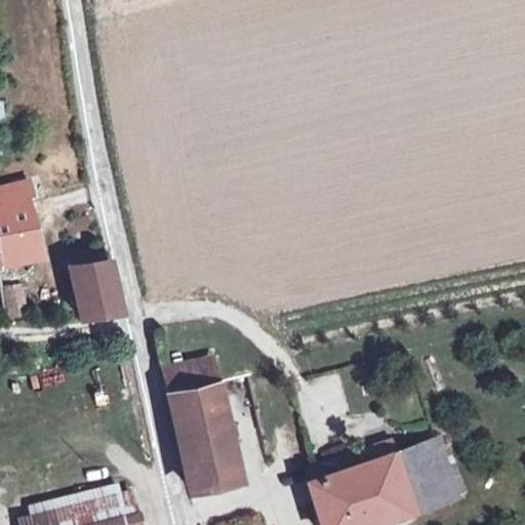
[(0,261),(37,255),(23,199),(29,197),(26,182),(0,187),(0,261)]
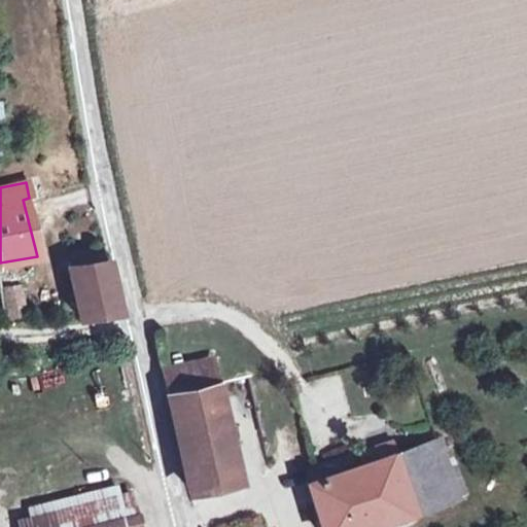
[(68,254),(70,267),(67,268),(78,320),(118,314),(106,260),(103,260),(100,247),(68,254)]
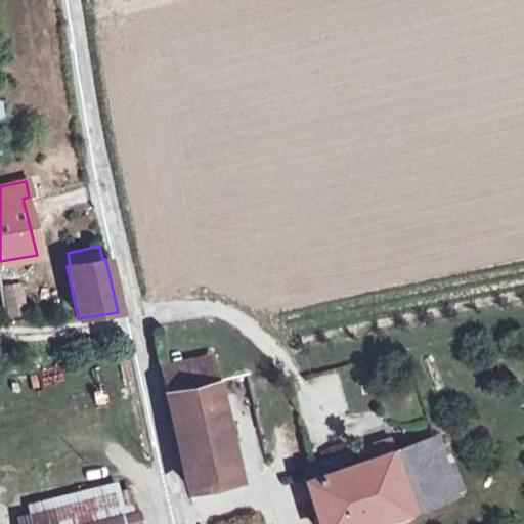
[(24,313),(19,285),(2,287),(7,316),(24,313)]
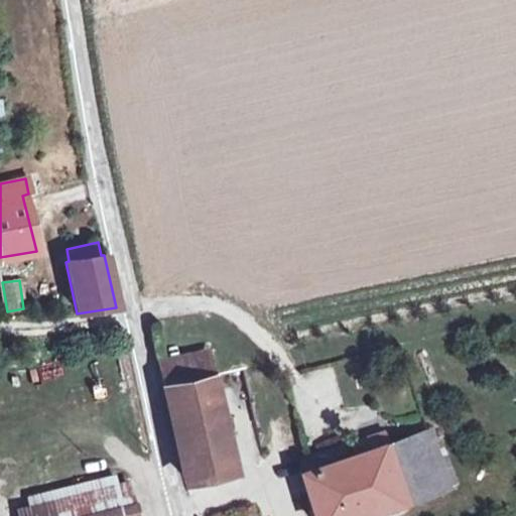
[(164,387),(213,376),(209,354),(159,364),(164,387)]
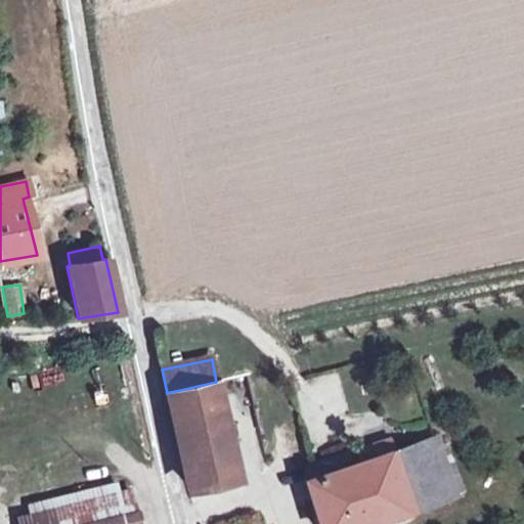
[(229,444),(216,382),(167,393),(186,484),(235,474),(229,444)]
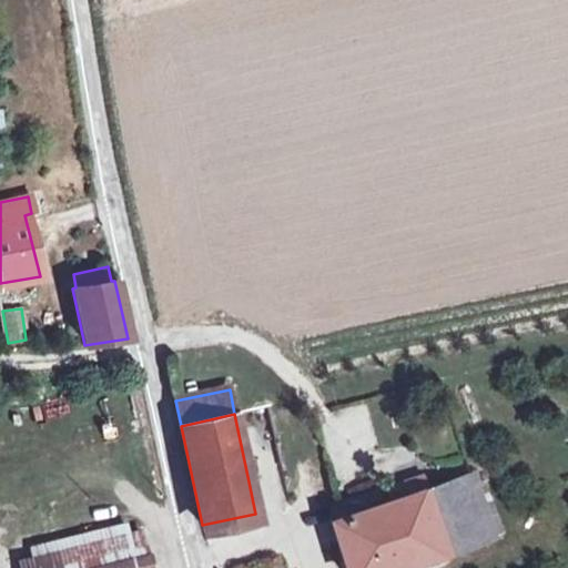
[(474,476),(429,490),(422,493),(408,497),(401,500),(387,504),(381,488),(337,503),(343,518),(333,521),(346,567),(393,567),(417,561),(440,554),(429,516),(482,499),(474,476)]
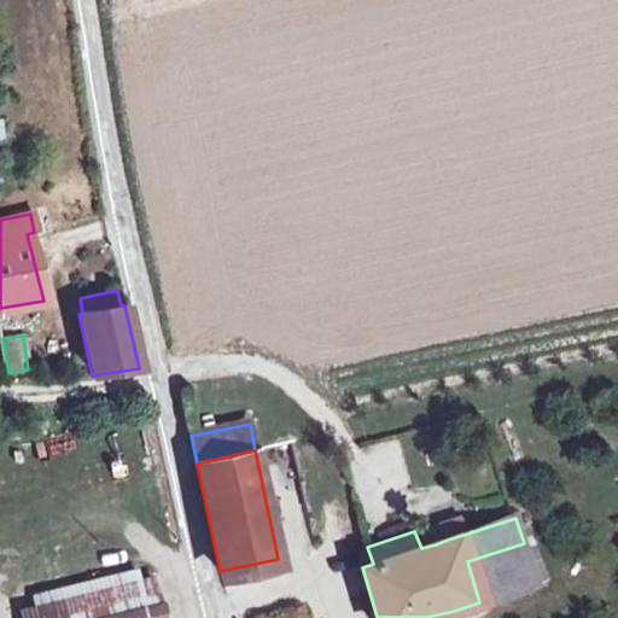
[(459,536),(467,534),(461,518),(438,524),(444,541),(459,536)]
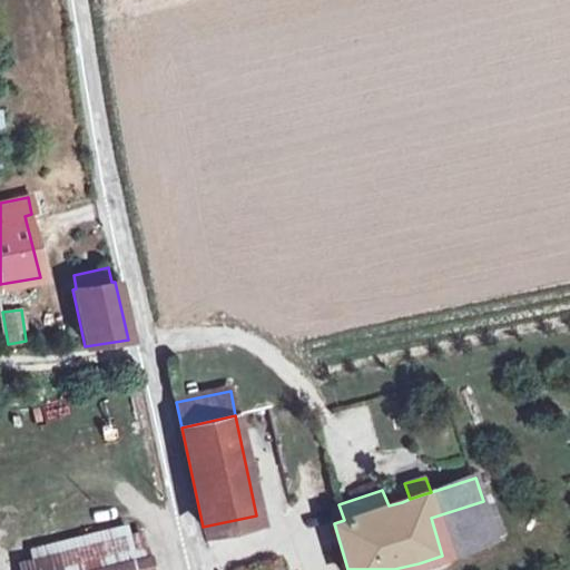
[(495,539),(483,501),(431,518),(442,556),(495,539)]
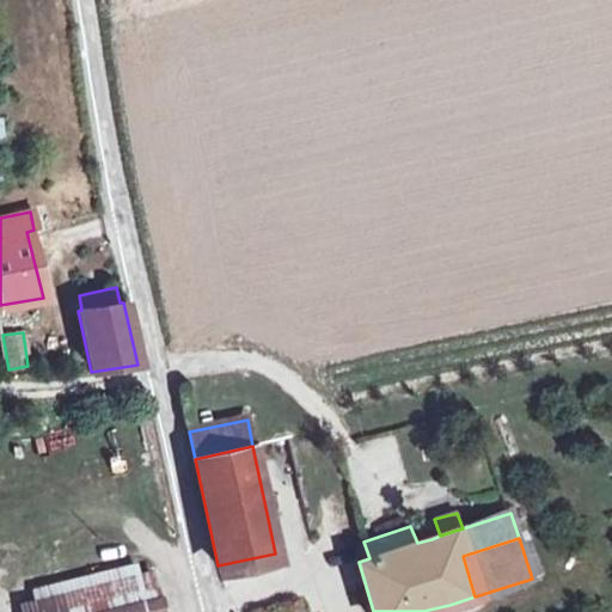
[(164,611),(153,569),(17,603),(19,611),(164,611)]
